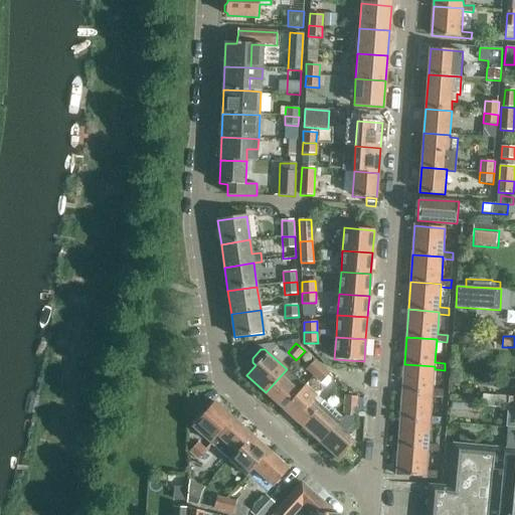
[(314,376),(323,366),(315,360),(306,369),(314,376)]
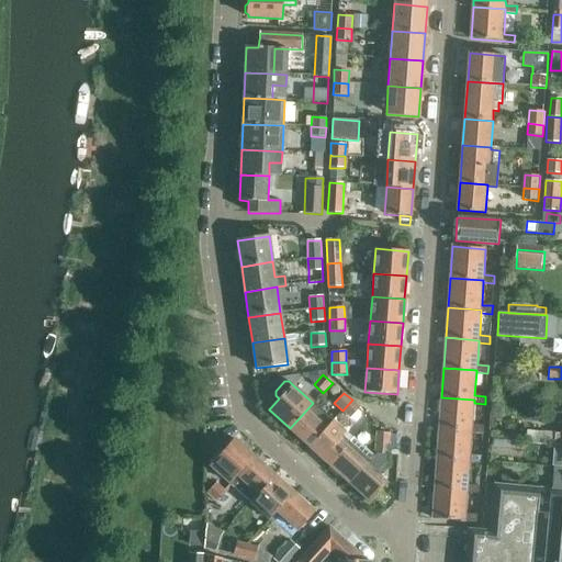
[(472,430),(472,433),(483,434),(483,426),(472,425),(474,403),(474,400),(441,397),(439,428),(472,430)]
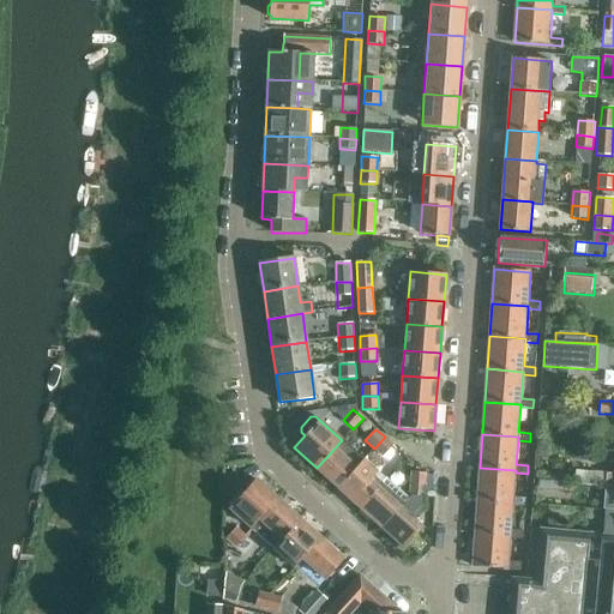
[(385,437),(374,449),(383,457),(393,445),(385,437)]
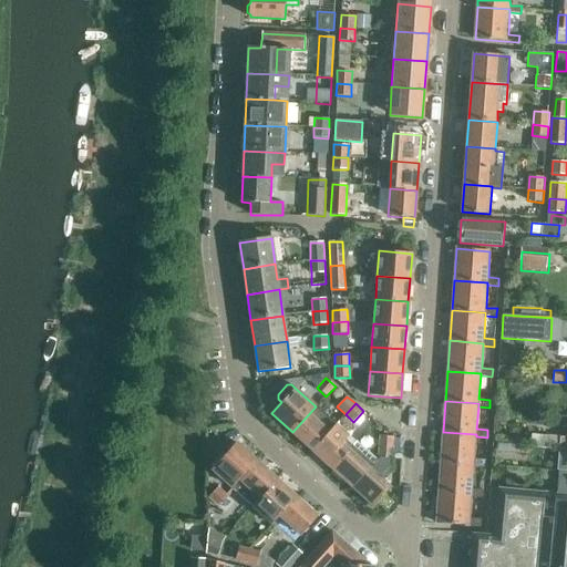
[(312,451),(336,425),(316,406),(292,432),(312,451)]
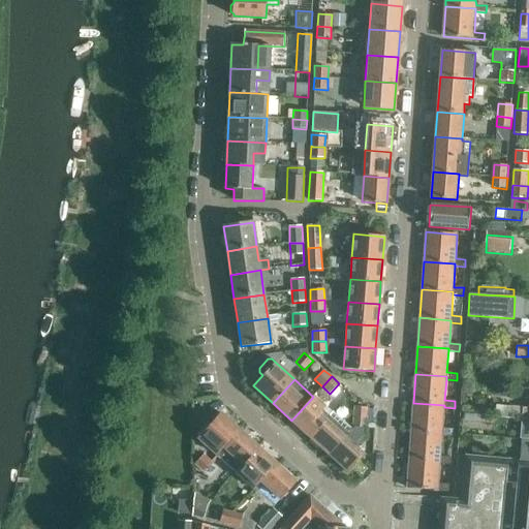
[(310,437),(332,413),(313,397),(291,421),(310,437)]
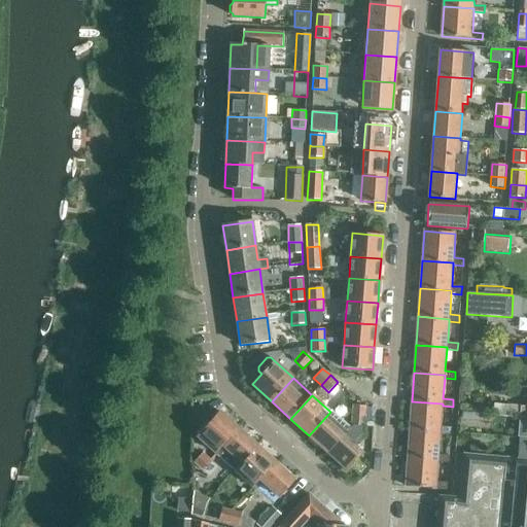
[(441,431),(441,434),(451,435),(451,427),(441,426),(443,406),(443,403),(412,401),(410,429),(441,431)]
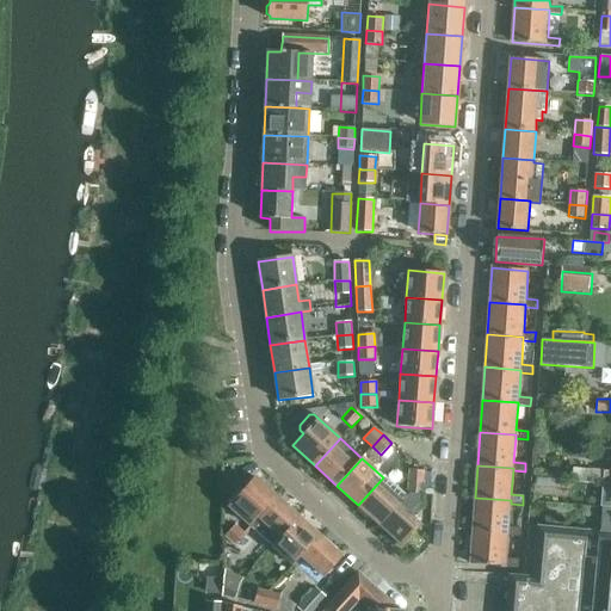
[(610,471),(604,471),(604,470),(592,469),(592,470),(573,468),(572,482),(586,483),(610,485),(610,471)]
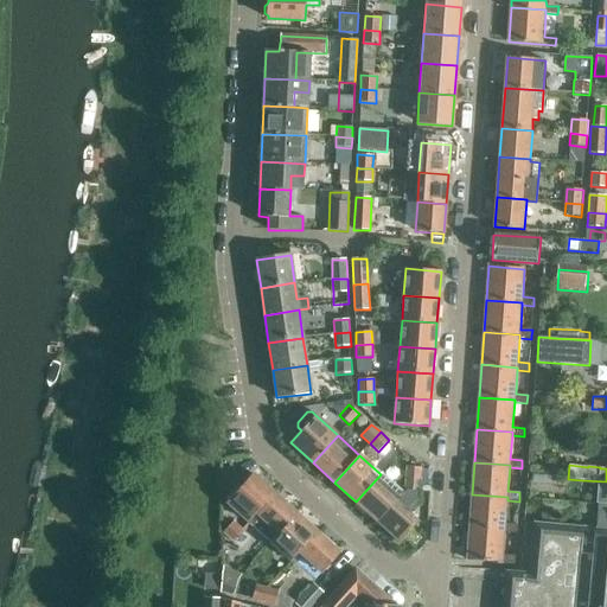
[(407,479),(421,480),(422,468),(408,467),(407,479)]
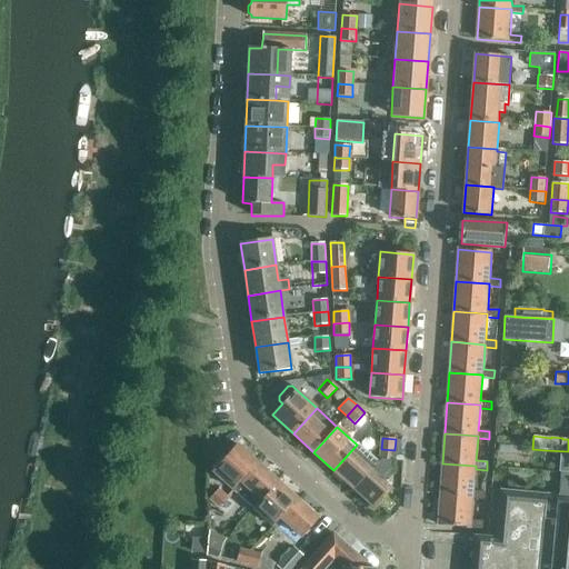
[(240,481),(258,462),(237,443),(220,462),(240,481)]
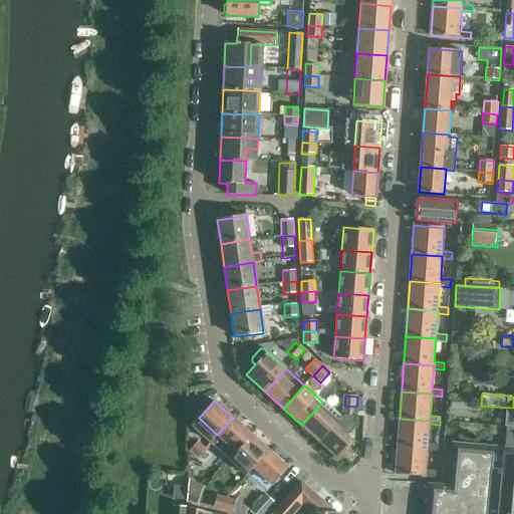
[(319,442),(334,425),(341,418),(322,402),(301,425),(319,442)]
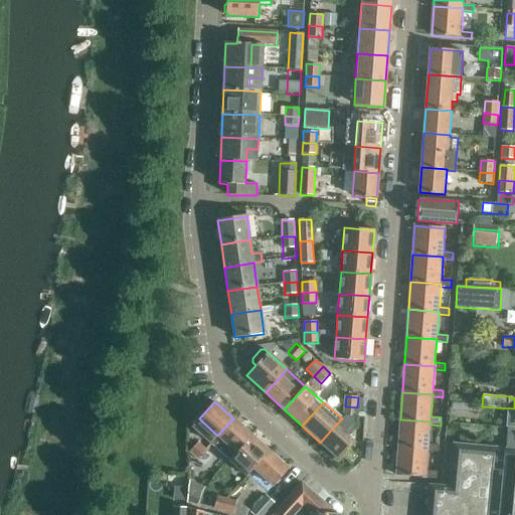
[(357,407),(345,406),(344,415),(356,416),(357,407)]
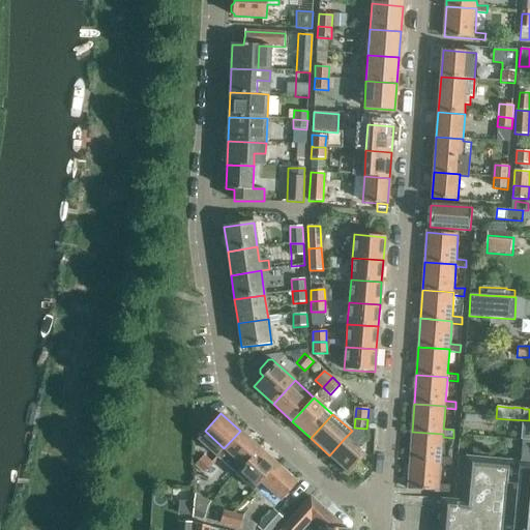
[(237,472),(243,466),(259,448),(240,431),(224,448),(218,455),(237,472)]
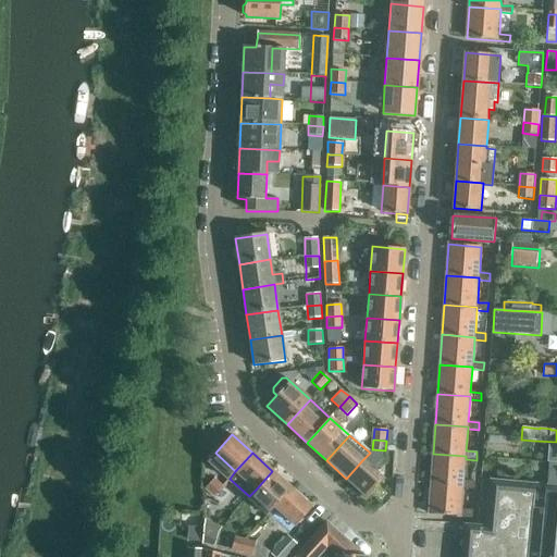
[(463,486),(463,489),(474,490),(474,482),(463,481),(466,459),(466,456),(433,454),(431,483),(463,486)]
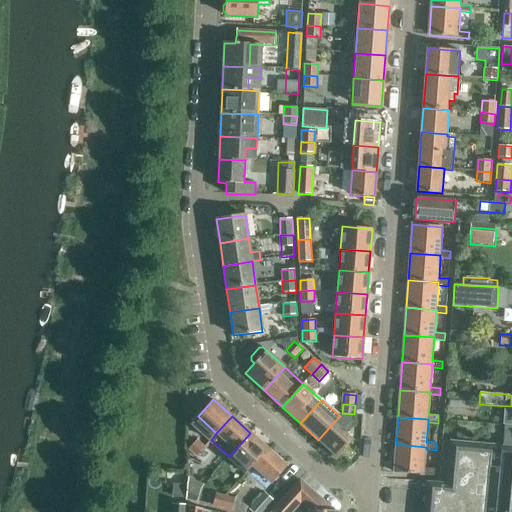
[(333,423),(318,440),(337,457),(352,440),(333,423)]
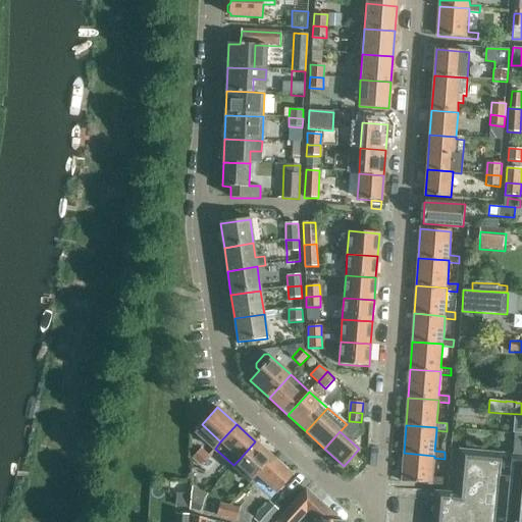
[(465,450),(481,451),(482,441),(466,439),(465,450)]
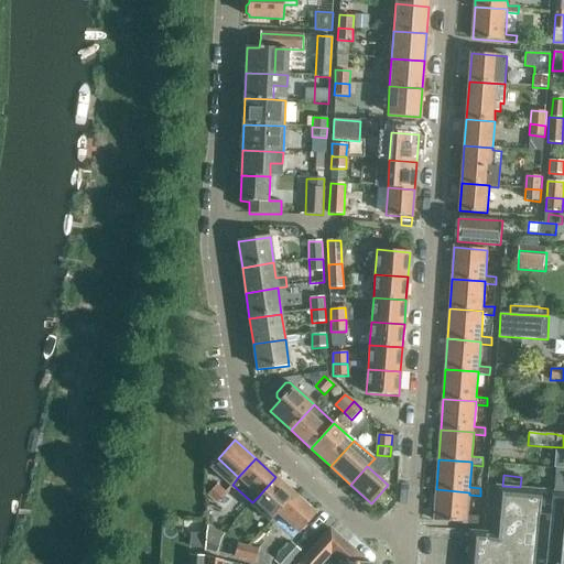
[(296,495),(275,477),(259,496),(279,514),(296,495)]
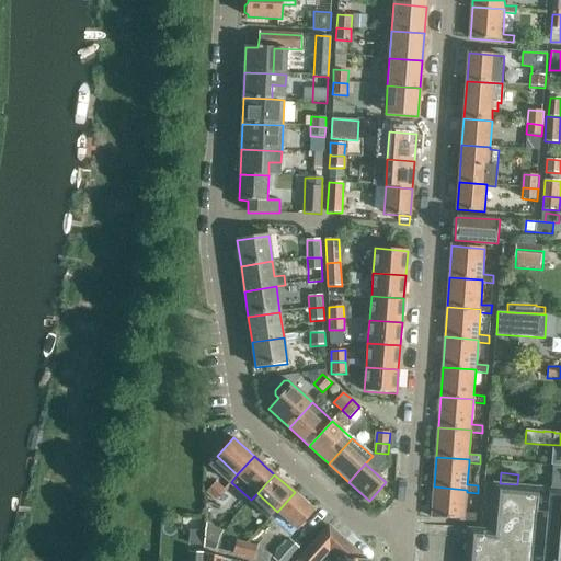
[(215,500),(225,490),(216,482),(206,492),(215,500)]
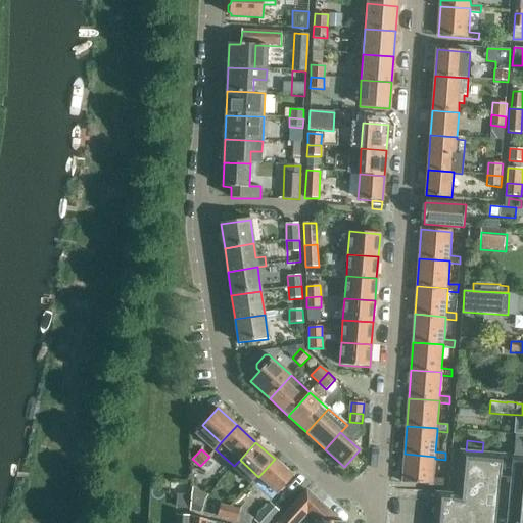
[(522,522),(522,455),(519,456),(513,455),(511,478),(500,477),(502,454),(482,452),(466,450),(461,450),(457,494),(436,492),(433,522),(522,522)]
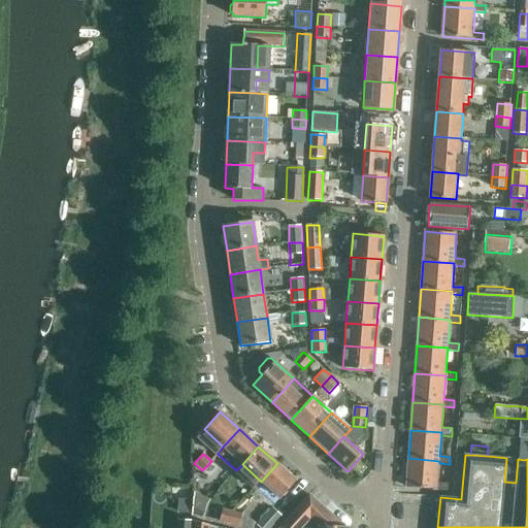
[(439,461),(408,458),(406,488),(448,491),(448,484),(437,484),(439,463),(439,461)]
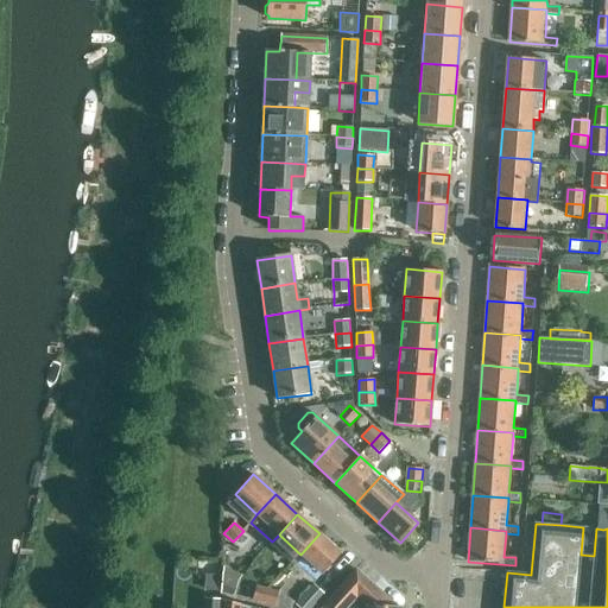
[(341,553),(320,533),(301,555),(295,561),(317,580),(341,553)]
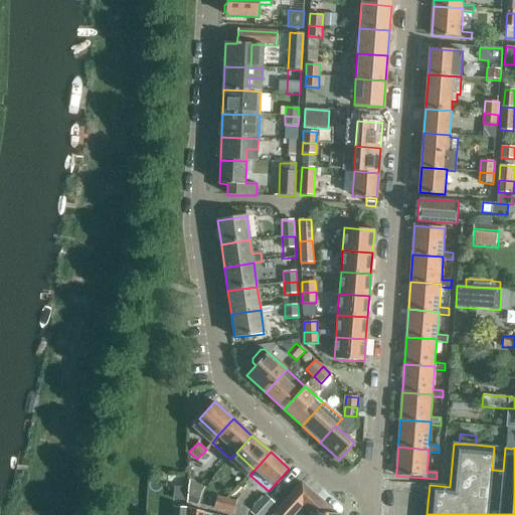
[(205,487),(189,480),(188,485),(187,502),(188,503),(188,501),(198,505),(202,493),(205,487)]
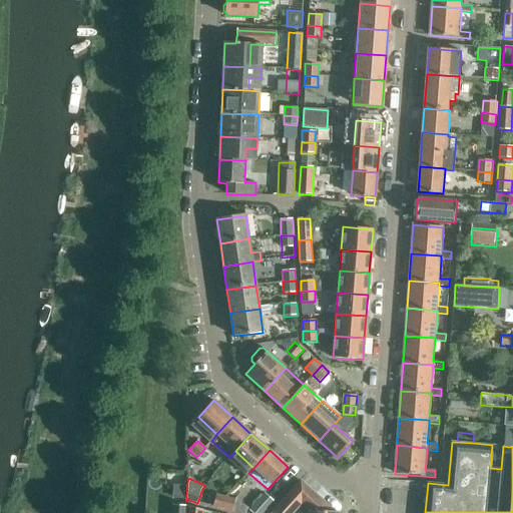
[(337,512),(338,512),(330,512),(330,507),(301,481),(274,510),(276,512),(295,512),(302,505),(311,512),(310,512),(337,512)]
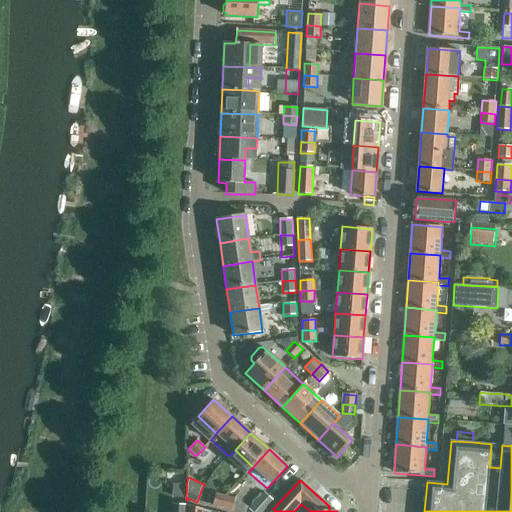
[(251,511),(262,511),(273,501),(264,492),(249,510),(251,511)]
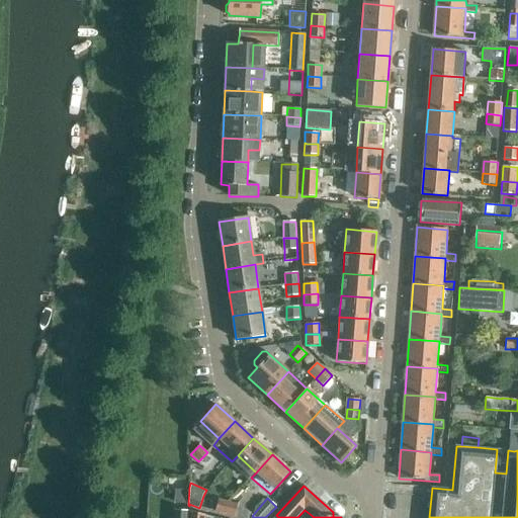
[(226,515),(229,502),(219,499),(214,512),(226,515)]
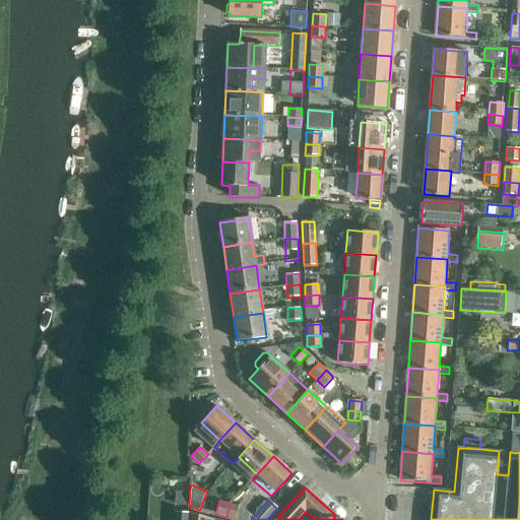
[(230,504),(226,517),(236,519),(238,519),(249,519),(251,516),(240,506),(230,504)]
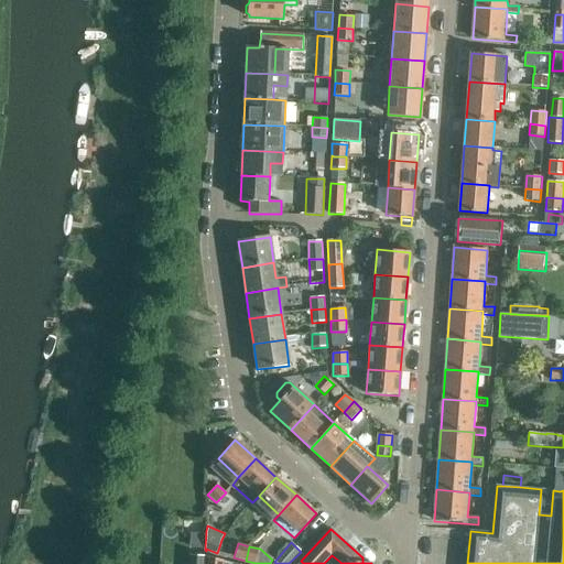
All buildings are outlined.
